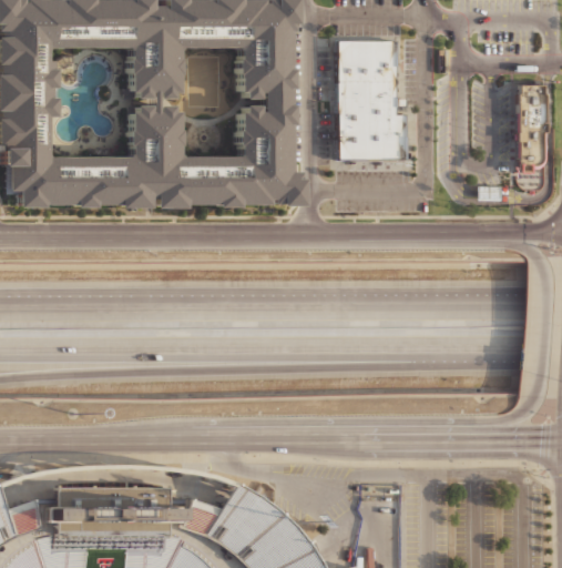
[(0,0),(0,145),(4,145),(4,148),(4,149),(0,149),(0,166),(6,166),(6,192),(17,192),(17,206),(42,208),(42,204),(73,204),(73,206),(95,206),(95,204),(116,204),(116,208),(147,208),(147,199),(153,199),(153,208),(182,208),(182,204),(215,204),(215,206),(237,206),(237,204),(267,204),(267,200),(271,200),(271,204),(278,204),(278,205),(300,205),(300,179),(297,179),(297,171),(289,171),(289,124),(292,124),(292,104),(289,104),(289,89),(292,89),(292,69),(288,69),(289,30),(292,30),(292,23),(295,23),(295,0),(265,0),(265,2),(261,2),(261,0),(164,0),(164,6),(151,6),(151,0),(26,0),(26,2),(22,2),(22,0),(0,0)]
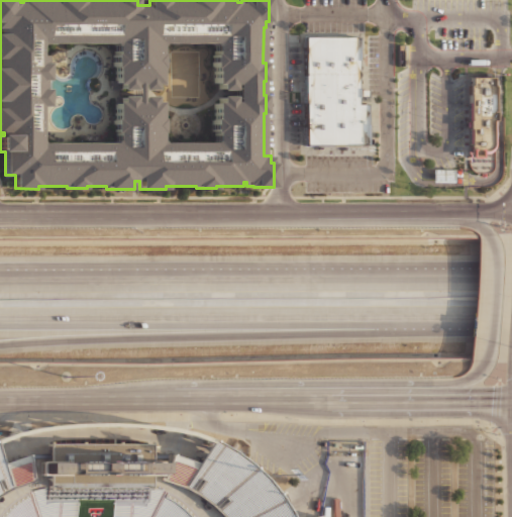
[(310,36),(309,144),(372,144),(372,103),(363,103),(363,95),(371,95),(371,89),(363,89),(363,36),(310,36)]
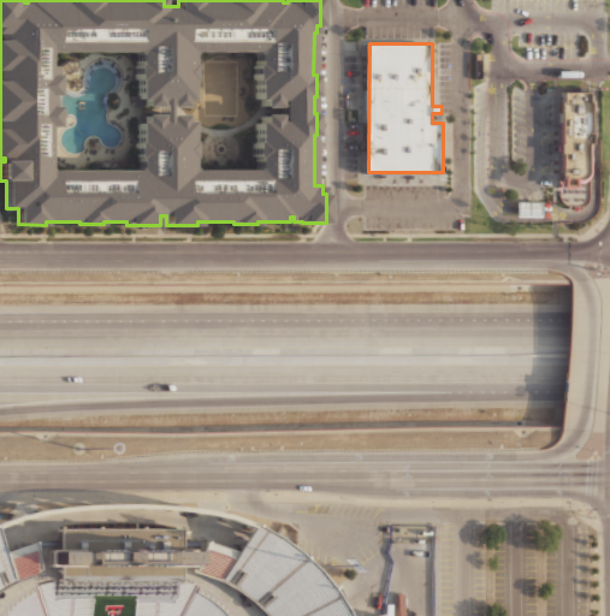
[(564,101),(562,101),(562,112),(563,112),(563,142),(562,142),(562,153),(564,153),(564,171),(563,171),(563,177),(564,177),(564,187),(576,187),(576,183),(585,183),(587,182),(590,181),(592,178),(593,173),(594,92),(564,90),(564,101)]
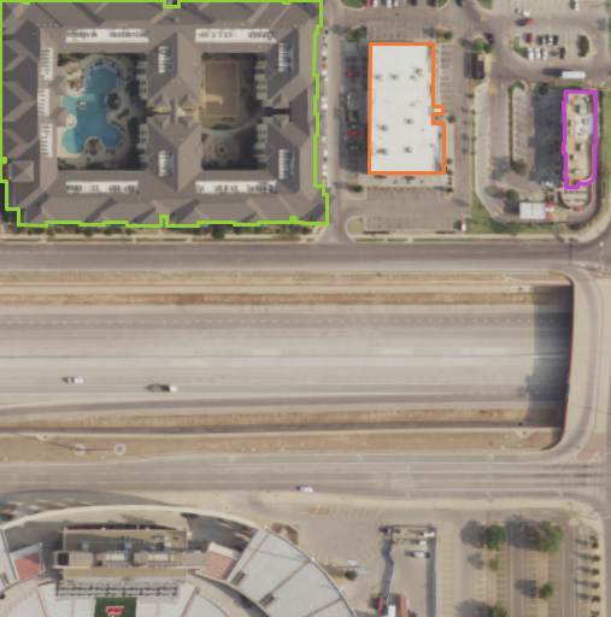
[(0,616),(0,545),(5,554),(41,542),(50,575),(50,554),(62,554),(62,530),(184,530),(184,553),(197,553),(197,574),(207,545),(239,556),(253,526),(278,539),(305,560),(334,592),(346,615),(347,616),(383,616),(388,616),(0,616)]
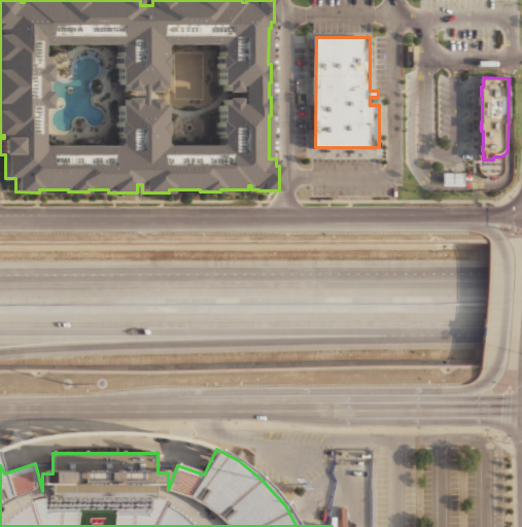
[(375,526),(375,468),(349,468),(349,494),(337,494),(337,515),(349,515),(349,526),(375,526)]
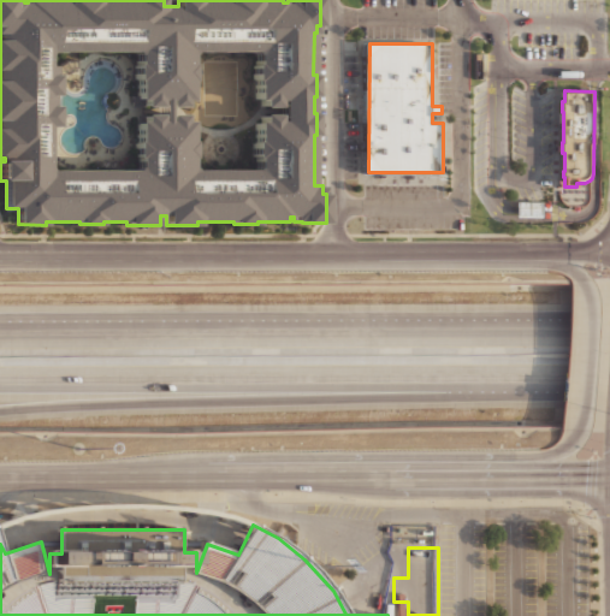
All buildings are outlined.
